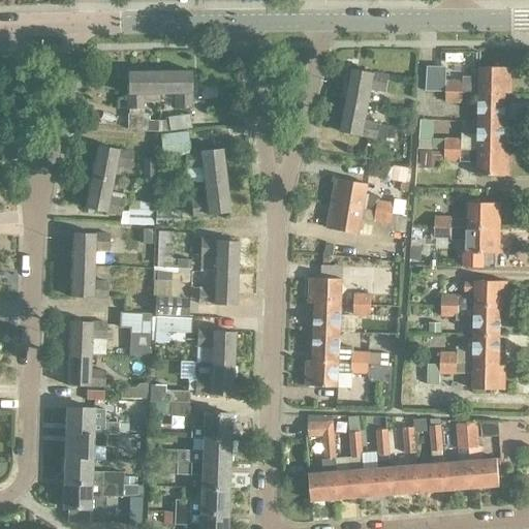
[(511,68),(478,67),(478,94),(504,95),(504,94),(510,94),(511,68)]
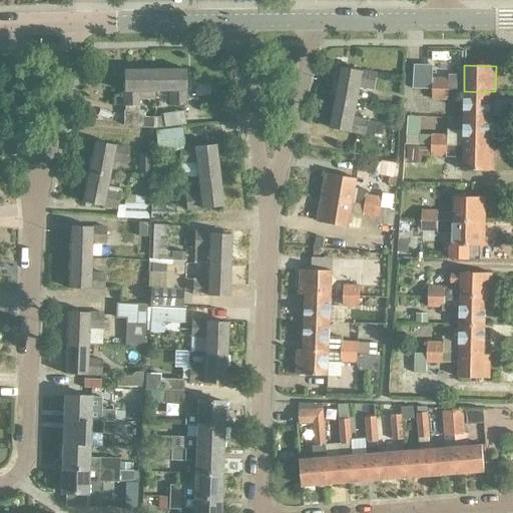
[(341,67),(336,97),(357,101),(360,87),(374,90),(377,74),(341,67)]
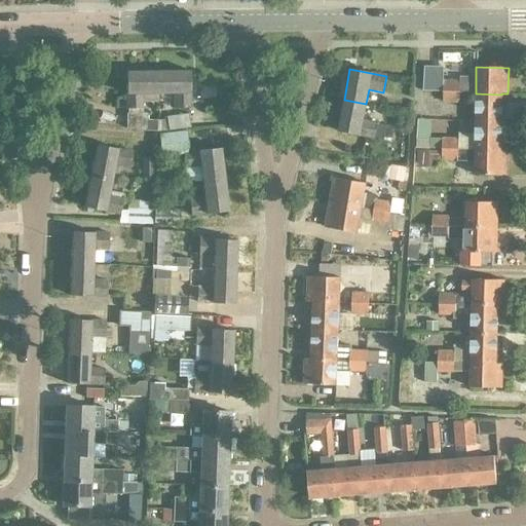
[(425,69),(424,91),(443,91),(443,81),(444,81),(444,70),(425,69)]
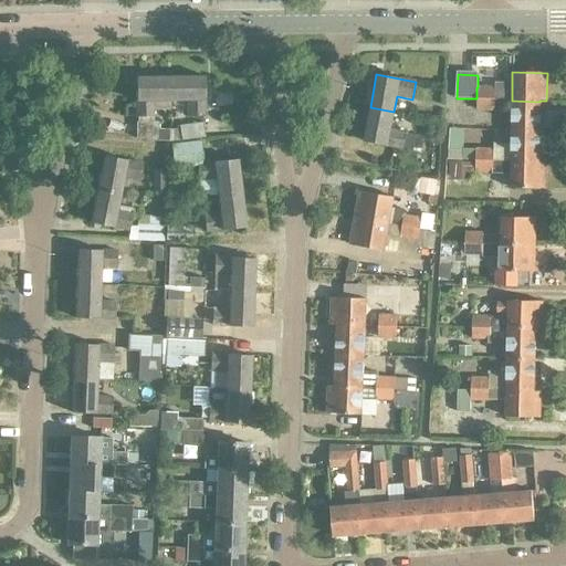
[(76,231),(130,242),(154,128),(187,128),(203,242),(259,234),(237,81),(181,88),(184,101),(159,101),(163,90),(107,79),(76,231)]
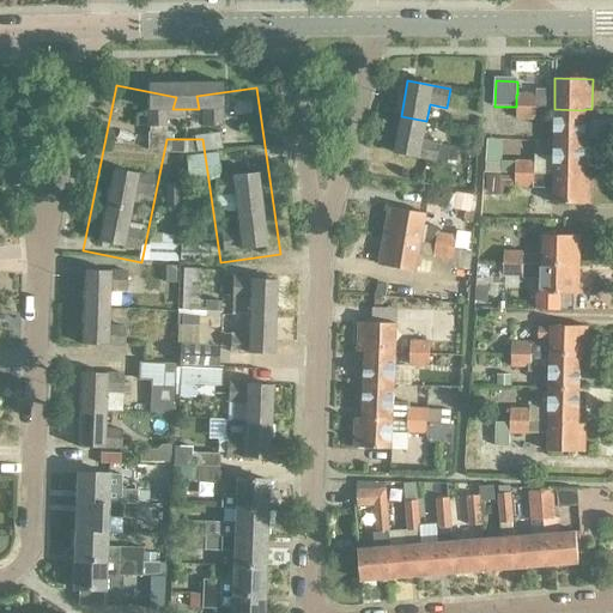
[(516,95),(516,107),(535,107),(535,95),(517,95),(516,95)]
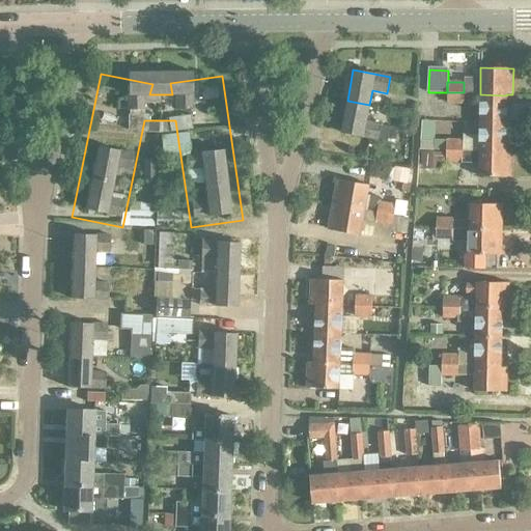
[(464,92),(447,92),(447,103),(464,103),(464,92)]
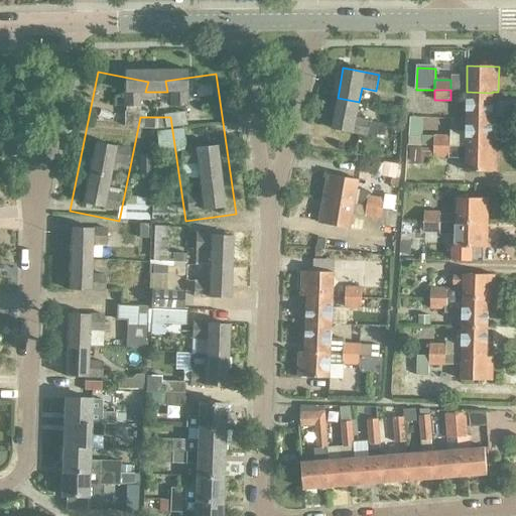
[(492,119),(492,93),(467,92),(466,118),(492,119)]
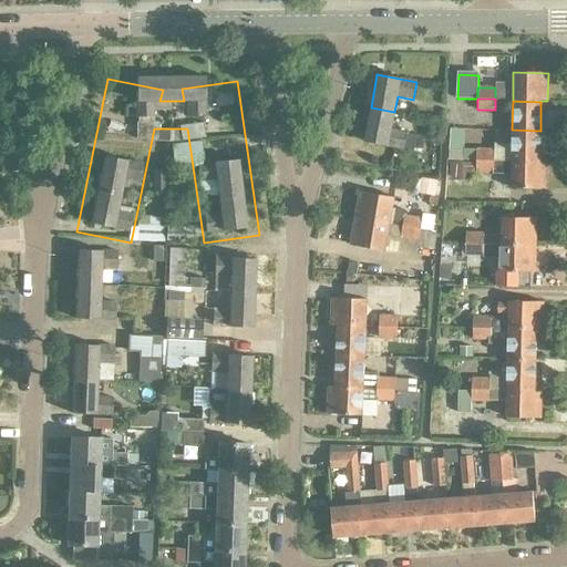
[(403,148),(406,133),(391,130),(394,112),(371,107),(364,142),(403,148)]
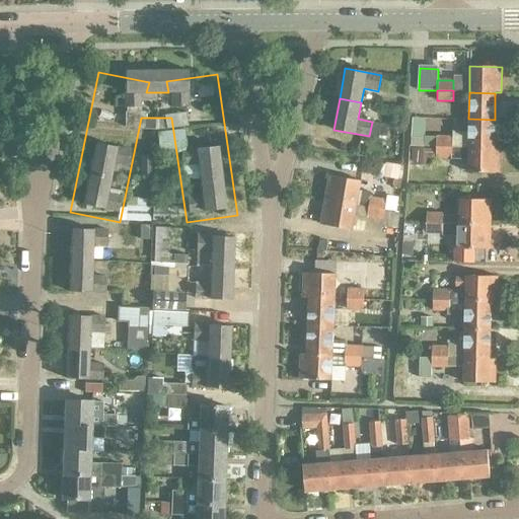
[(468,119),(468,146),(494,146),(495,120),(468,119)]
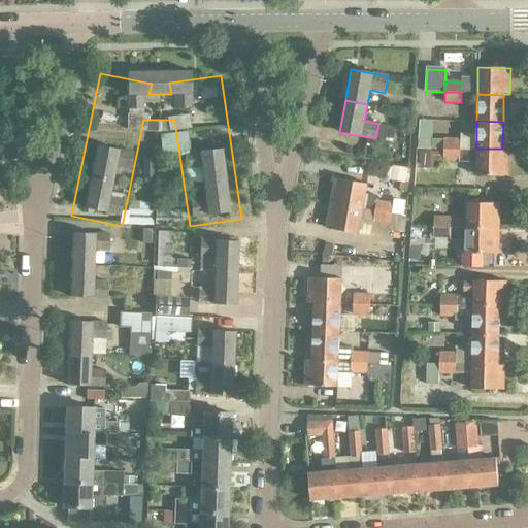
[(443,139),(443,147),(460,147),(460,139),(443,139)]
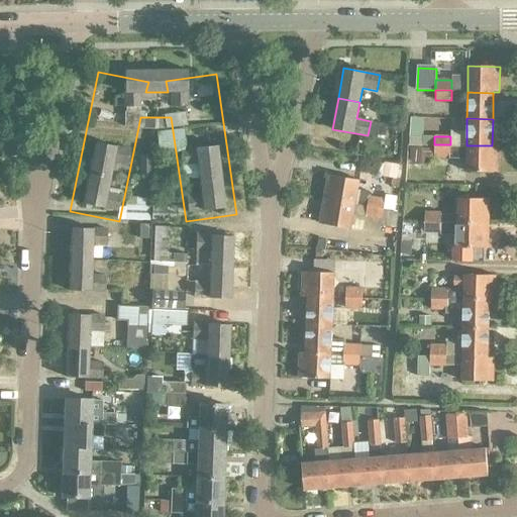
[(406,143),(406,157),(429,157),(429,142),(406,143)]
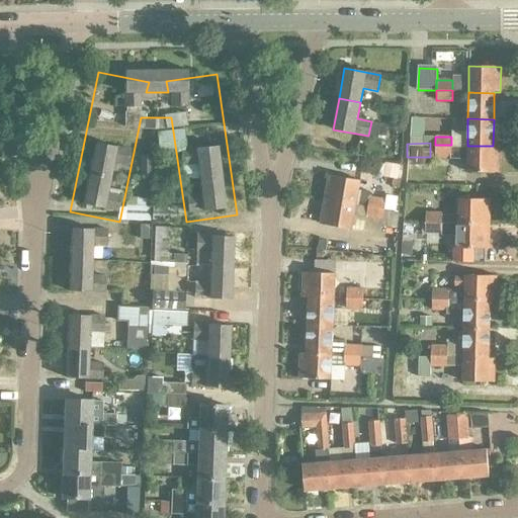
[(435,156),(450,157),(451,145),(435,145),(435,156)]
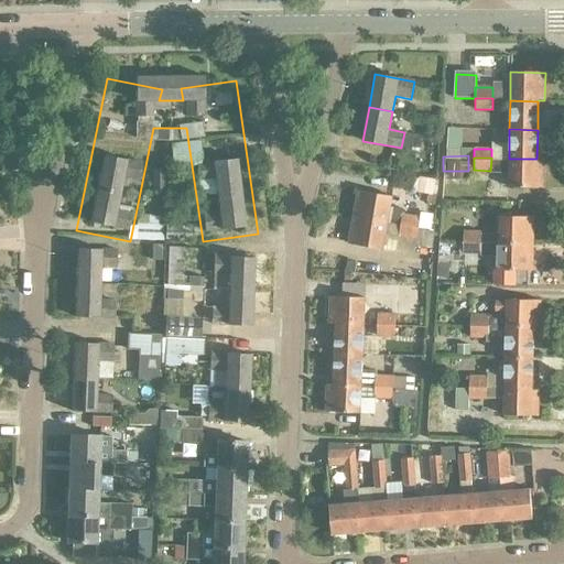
[(490,171),(490,173),(509,174),(508,187),(543,187),(543,161),(537,161),(537,159),(509,159),(491,158),(490,171)]
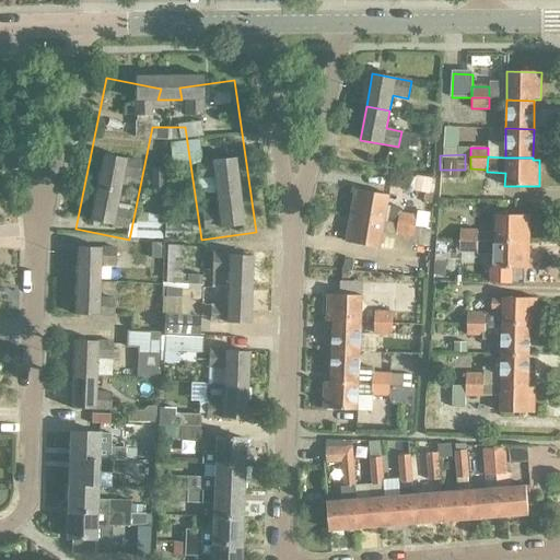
[(416,178),(413,191),(429,195),(431,182),(416,178)]
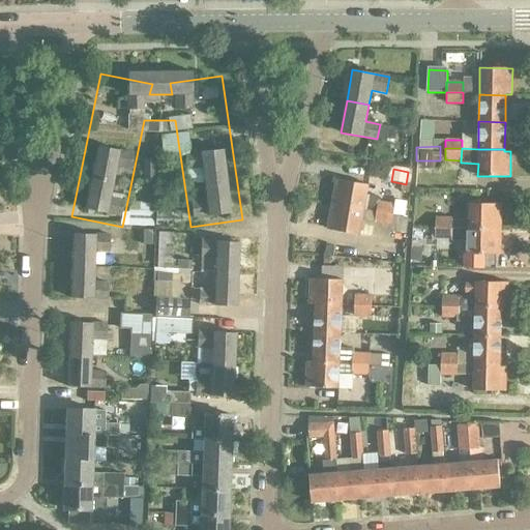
[(332,204),(364,209),(392,215),(394,205),(378,202),(379,201),(365,199),(369,185),(336,179),(332,204)]
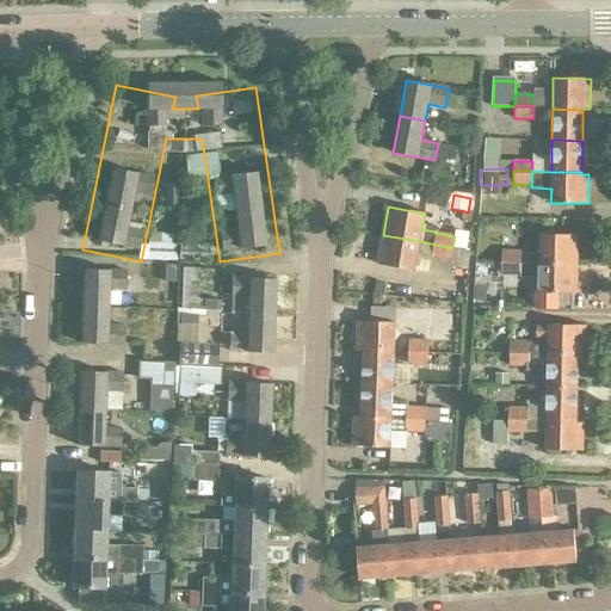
[(456,233),(455,247),(466,248),(468,235),(456,233)]
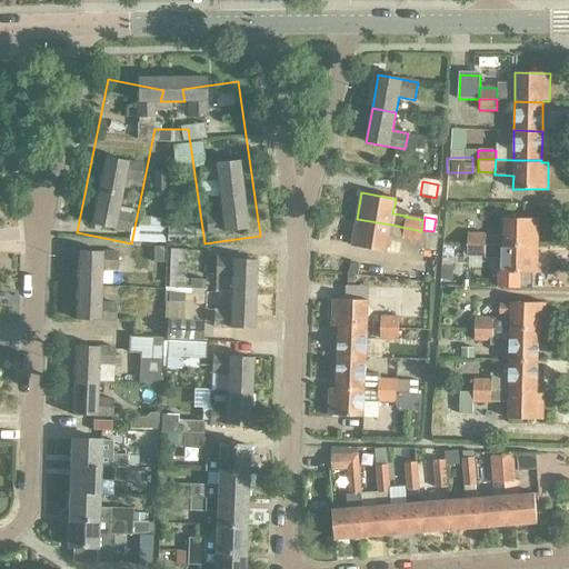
[(357,219),(352,246),(386,252),(389,237),(420,241),(419,248),(429,250),(432,232),(421,231),(391,225),(357,219)]
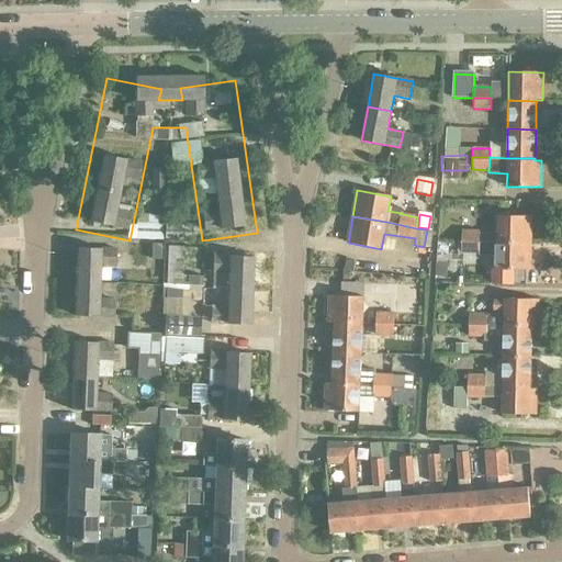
[(497,216),(496,243),(530,243),(531,216),(497,216)]
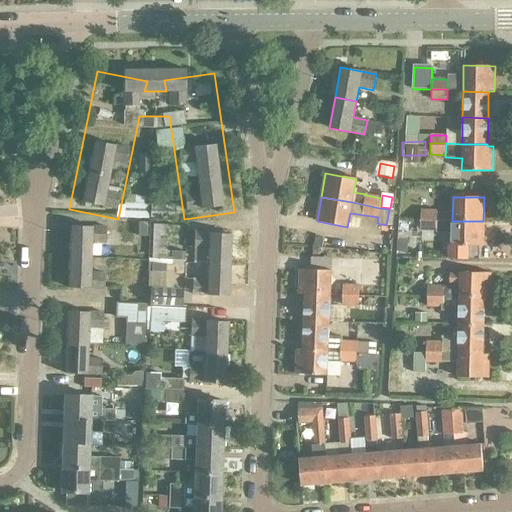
[(436,210),(420,210),(420,220),(436,220),(436,210)]
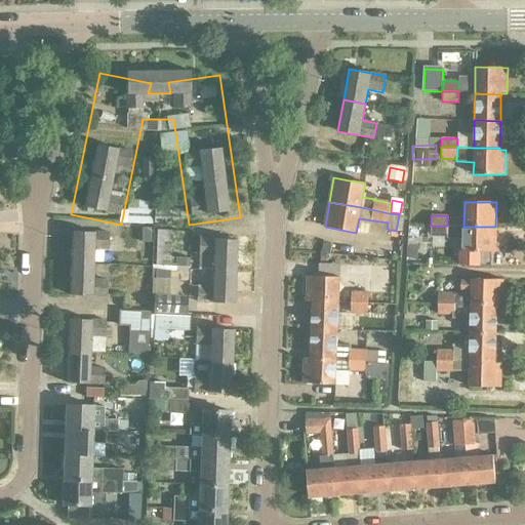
[(91,224),(67,223),(66,285),(90,285),(91,224)]
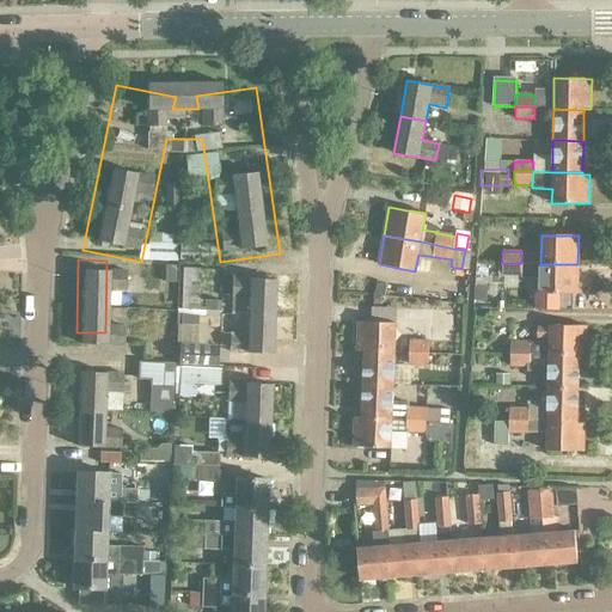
[(521,263),(502,263),(502,275),(521,275),(521,264),(521,263)]
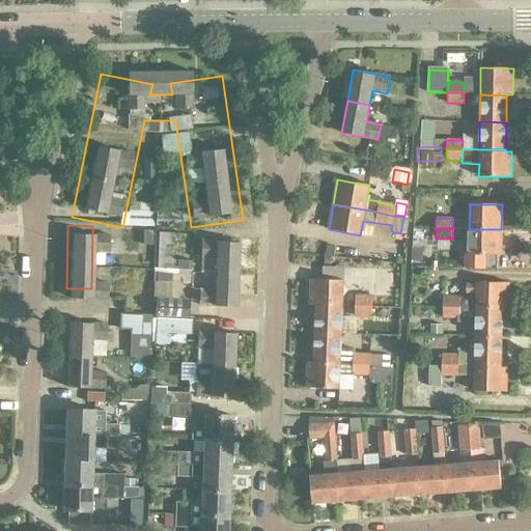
[(452,229),(452,239),(469,239),(469,255),(501,255),(501,229),(469,229),(452,229)]
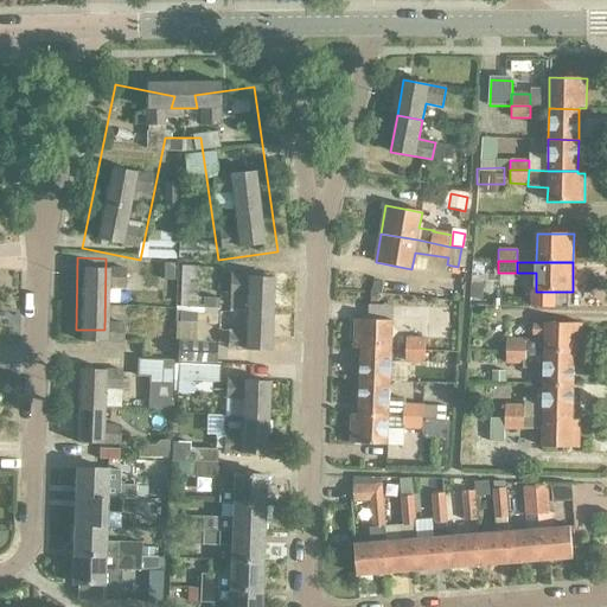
[(177,288),(192,292),(196,266),(180,263),(177,288)]
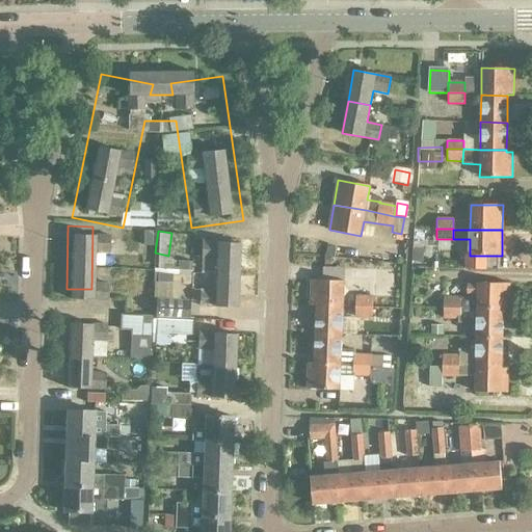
[(210,234),(212,297),(236,296),(234,233),(210,234)]
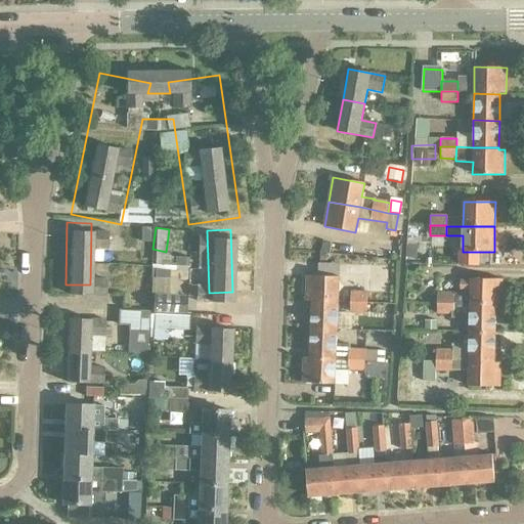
[(195,239),(194,272),(205,273),(207,241),(195,239)]
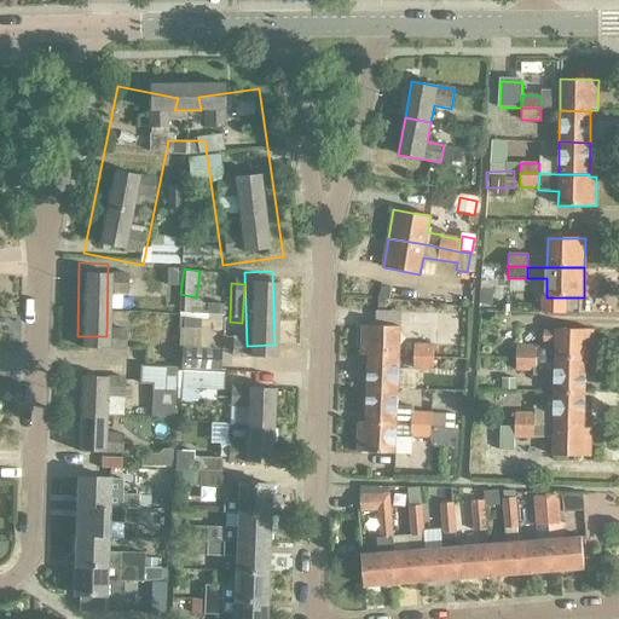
[(175,340),(203,340),(204,324),(177,324),(175,340)]
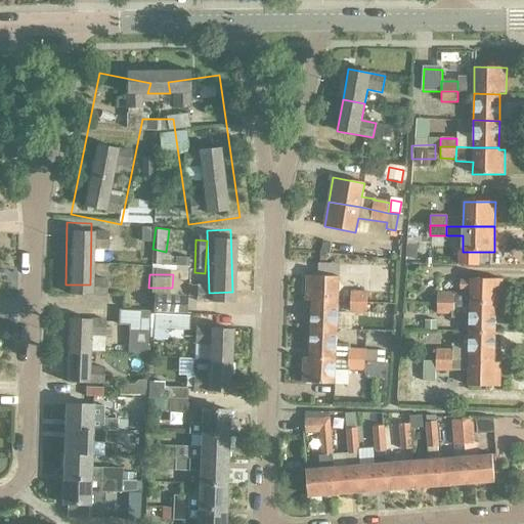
[(311,301),(311,303),(338,304),(339,276),(307,275),(306,301),(311,301)]
